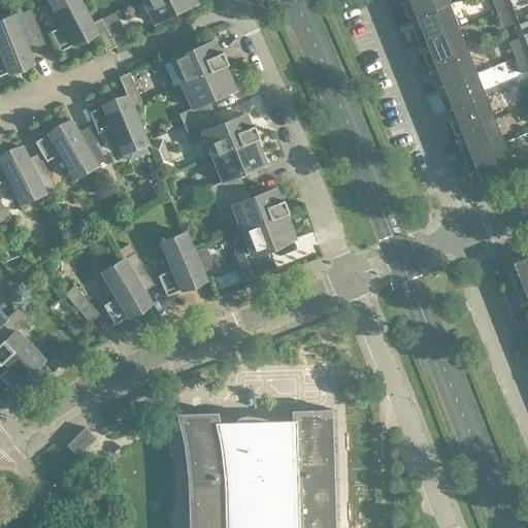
[(96,33),(91,24),(77,0),(50,0),(63,25),(48,32),(59,53),(96,33)]
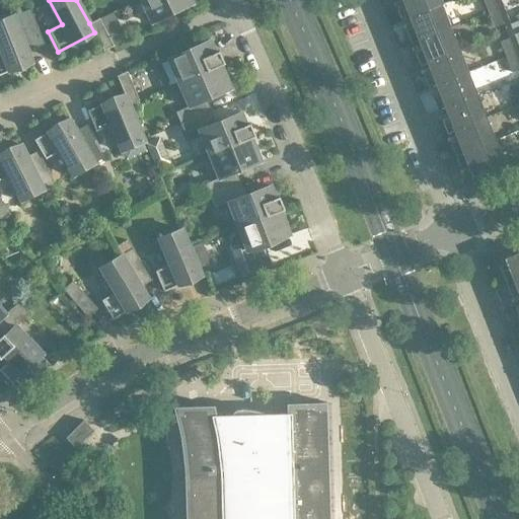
[(141,0),(152,22),(193,3),(190,0),(141,0)]
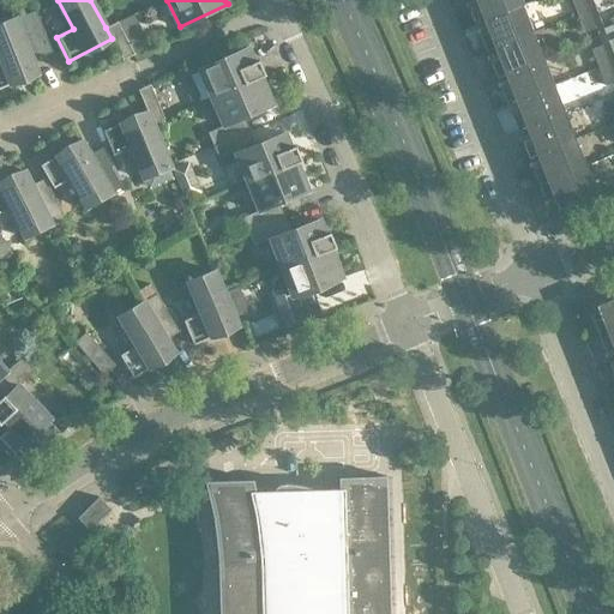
[(522,5),(519,0),(474,0),(476,4),(468,7),(475,24),(483,22),(483,20),(522,5)]
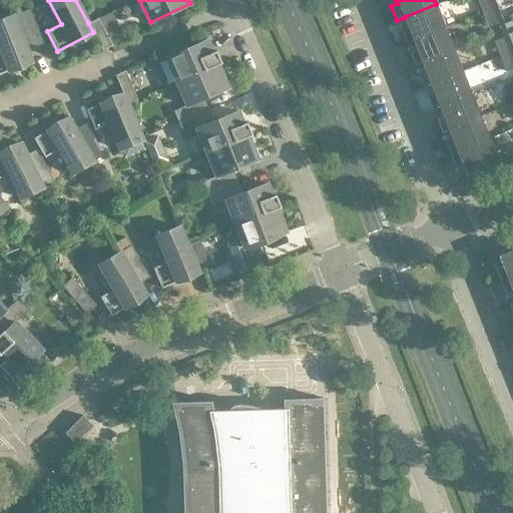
[(491,8),(488,0),(477,0),(482,12),(491,8)]
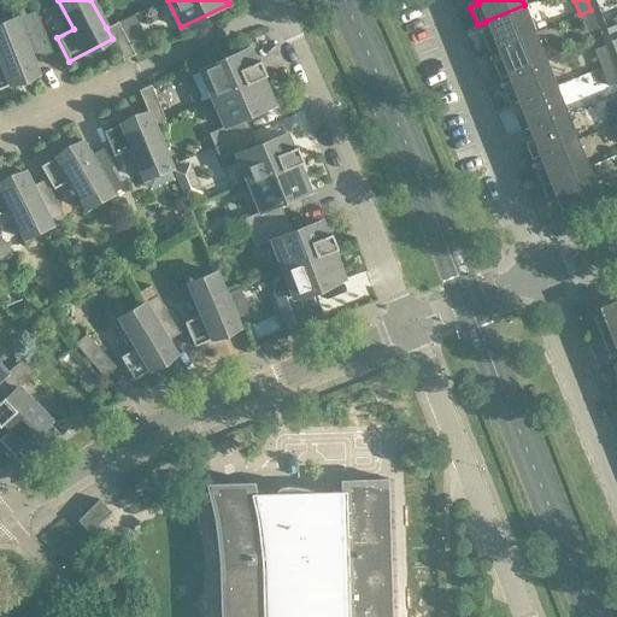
[(535,31),(524,5),(486,21),(486,22),(489,30),(481,34),(488,52),(497,48),(495,47),(535,31)]
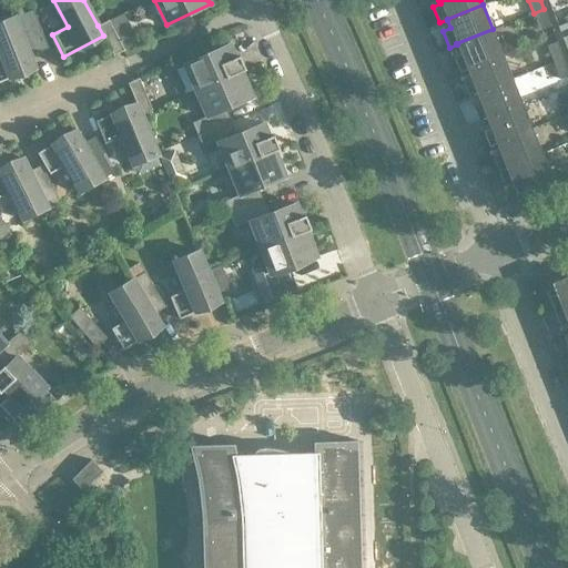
[(14,17),(29,54),(48,47),(33,9),(14,17)]
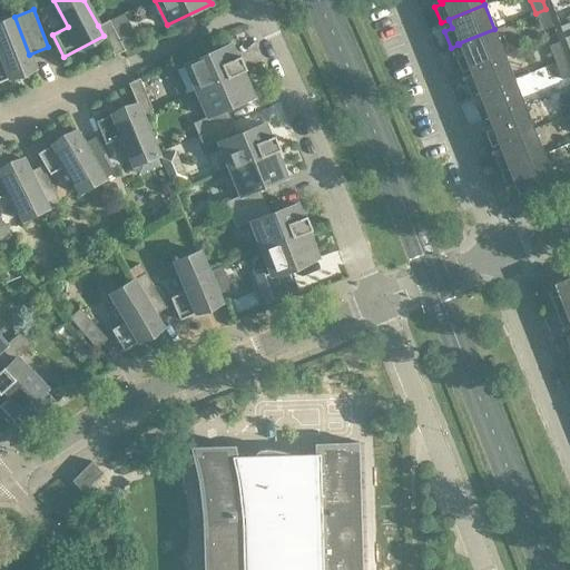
[(552,26),(546,9),(536,13),(542,30),(552,26)]
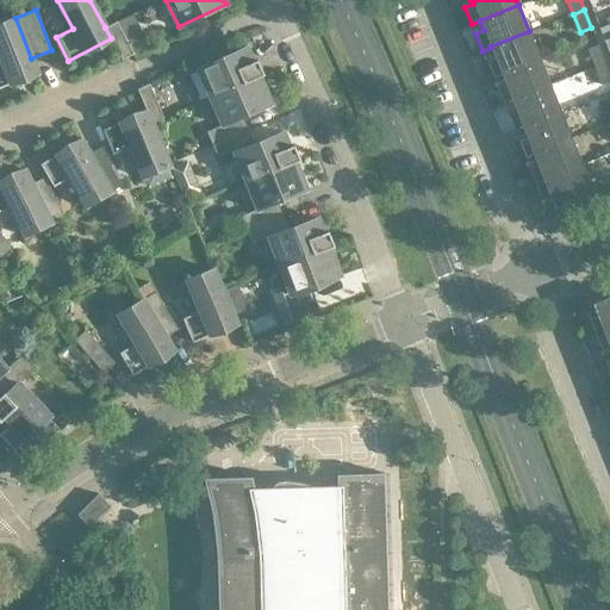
[(0,87),(37,74),(31,58),(16,18),(0,23),(0,56),(1,60),(0,60),(0,87)]
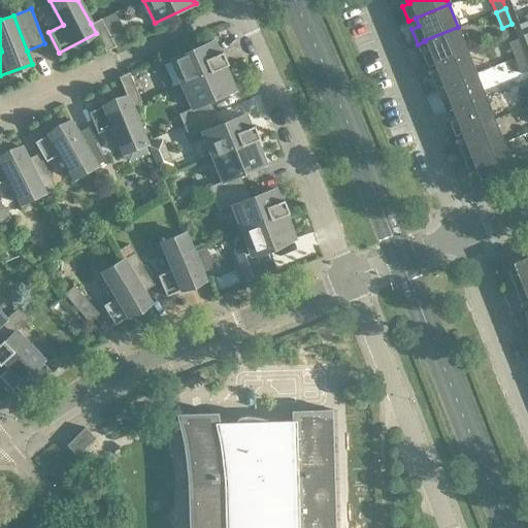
[(116,46),(101,19),(91,24),(96,33),(105,52),(116,46)]
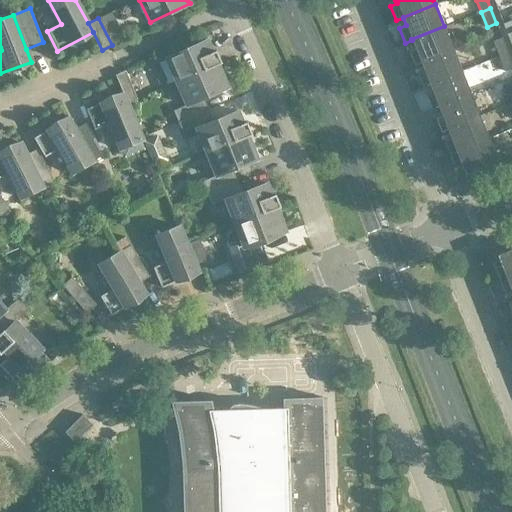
[(453,49),(444,26),(411,39),(412,40),(415,48),(408,50),(414,65),(420,62),(453,49)]
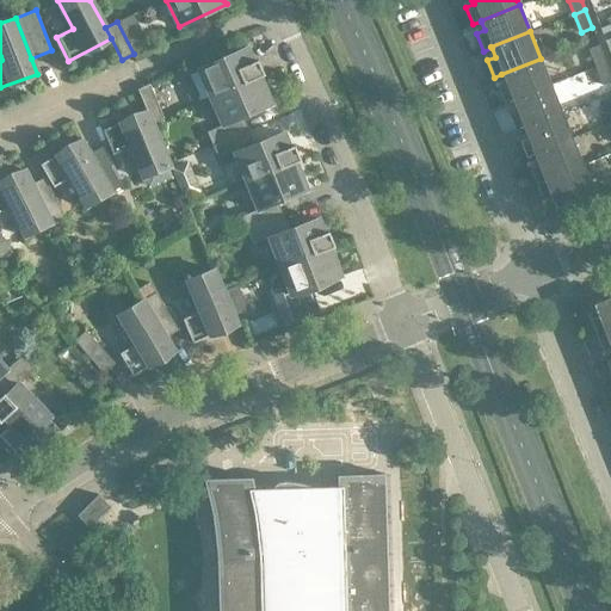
[(606,63),(599,45),(588,49),(596,67),(606,63)]
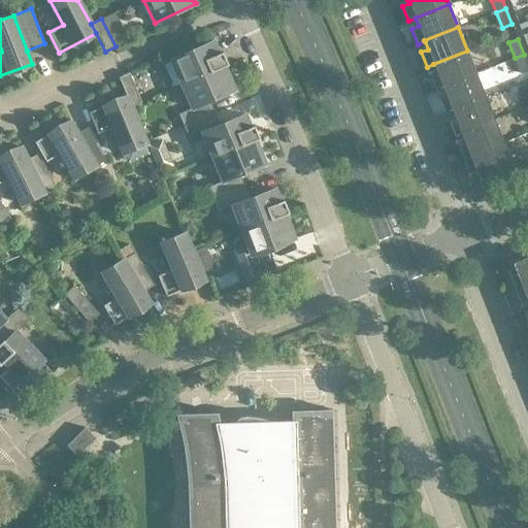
[(171,59),(183,84),(224,65),(224,66),(228,64),(222,52),(219,54),(212,41),(171,59)]
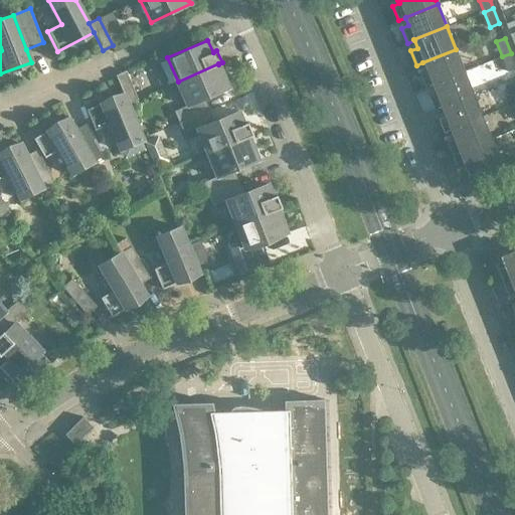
[(465,71),(456,49),(422,62),(425,70),(419,73),(425,88),(432,86),(432,84),(465,71)]
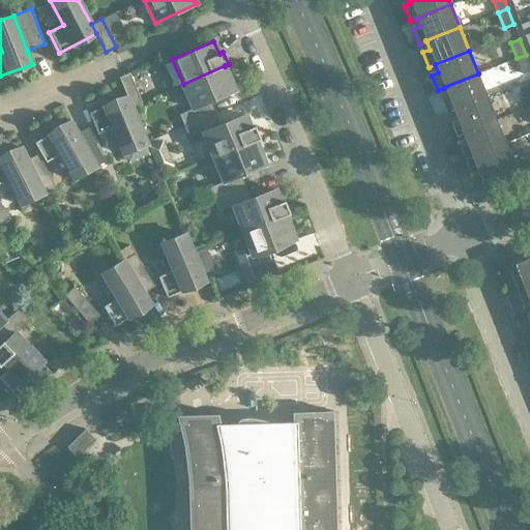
[(529,70),(529,64),(526,55),(517,58),(523,74),(529,70)]
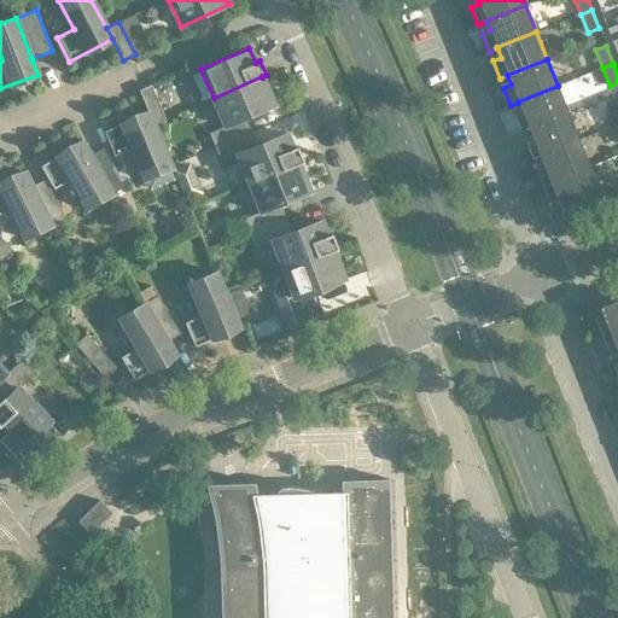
[(262,76),(214,98),(226,127),(209,134),(215,147),(251,133),(245,118),(274,105),(262,77),(262,76)]
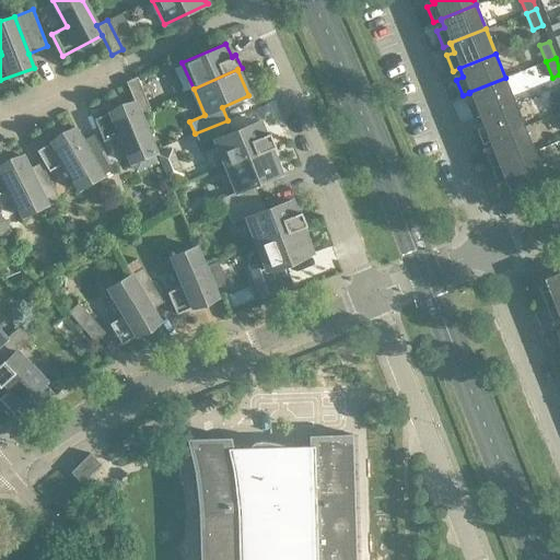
[(137,78),(126,82),(135,102),(139,113),(150,108),(137,78)]
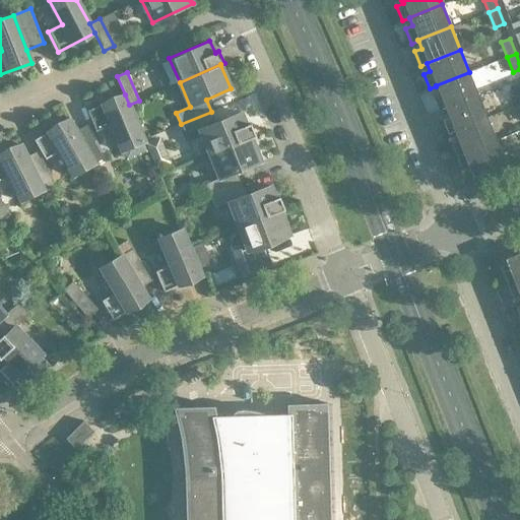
[(478,94),(469,72),(436,85),(436,86),(439,93),(433,96),(438,112),(445,109),(445,108),(478,94)]
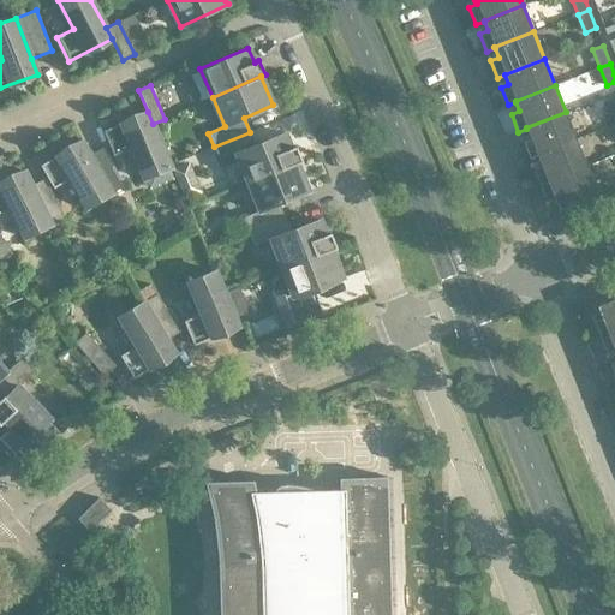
[(148,112),(103,131),(113,155),(131,148),(144,179),(171,167),(153,124),(148,112)]
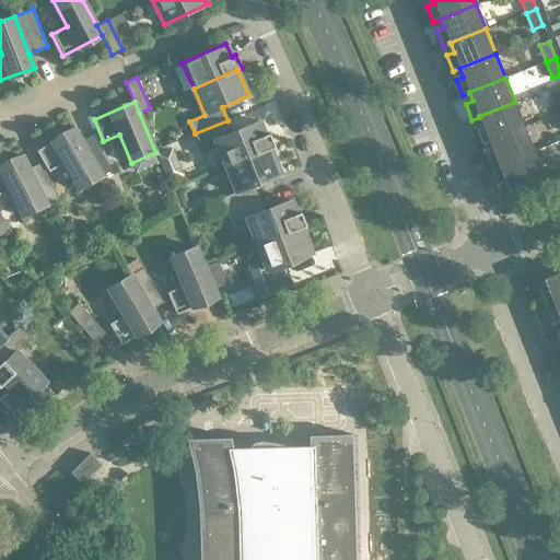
[(524,127),(515,102),(479,116),(479,117),(482,126),(475,128),(481,144),(489,141),(524,127)]
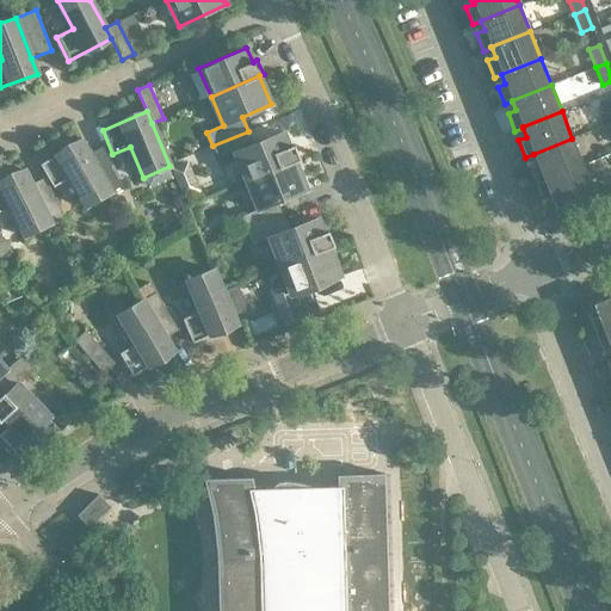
[(253,144),(248,131),(213,146),(221,166),(238,160),(247,181),(295,161),(295,162),(300,160),(294,146),(289,147),(283,133),(253,144)]
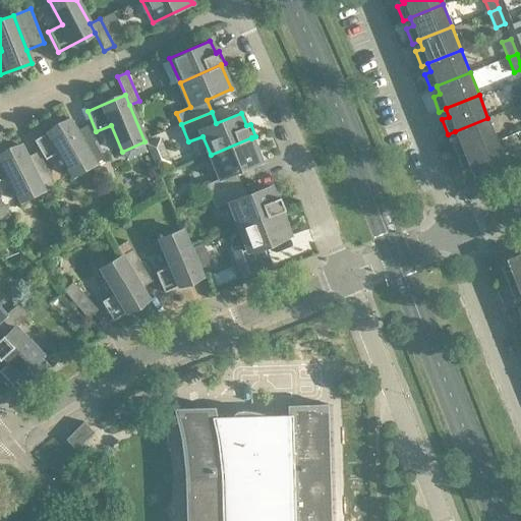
[(497,140),(487,118),(455,131),(458,139),(451,142),(457,156),(497,140)]
